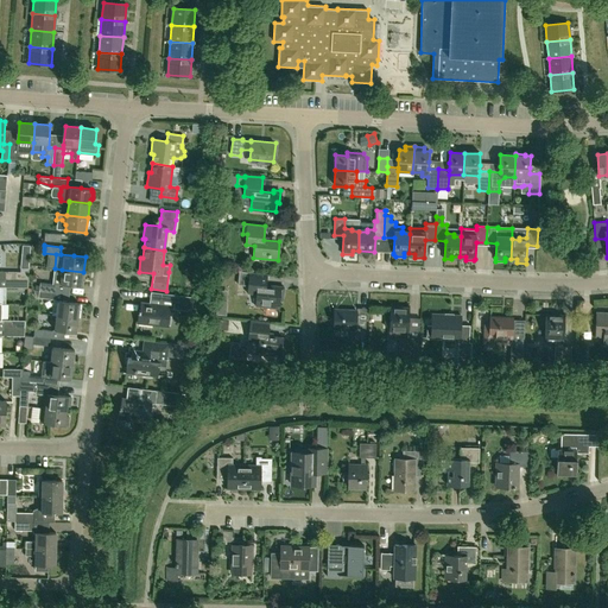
[(82,286),(83,272),(62,270),(61,284),(82,286)]
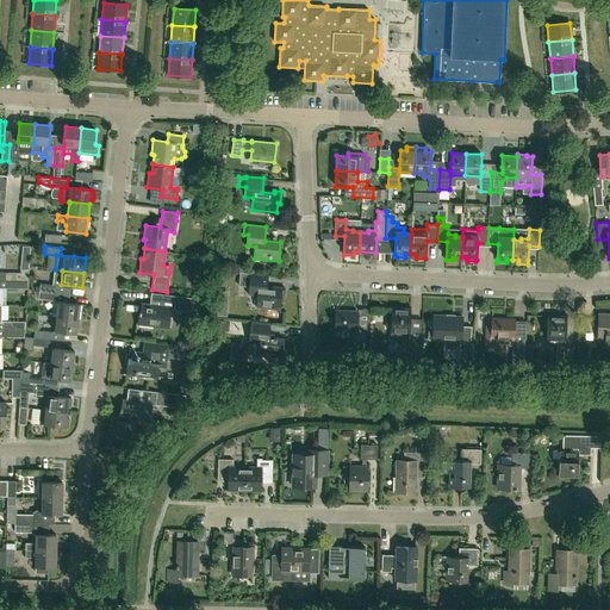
[(268,275),(250,273),(241,272),(238,286),(249,287),(248,293),(257,294),(256,306),(280,309),(281,300),(284,300),(285,287),(267,286),(268,275)]
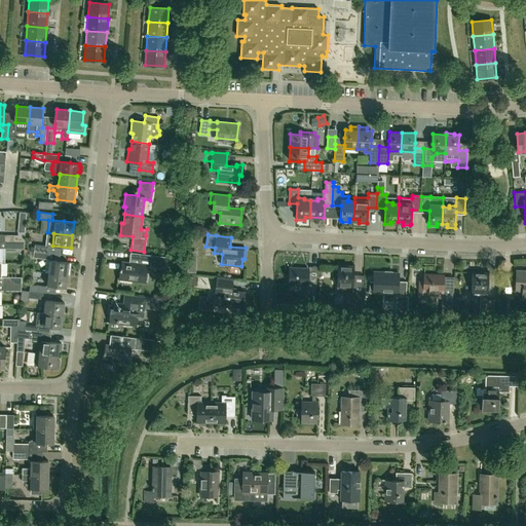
[(165,269),(167,257),(141,254),(139,264),(122,261),(121,268),(120,268),(119,278),(145,282),(147,266),(165,269)]
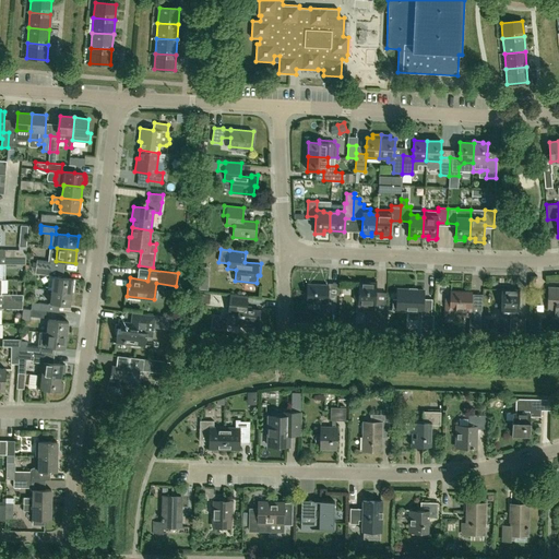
[(72,293),(73,280),(49,276),(48,290),(52,290),(72,293)]
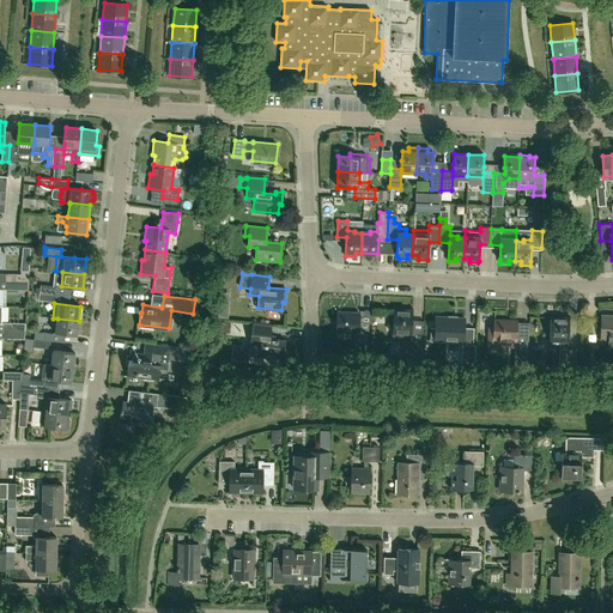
[(218,317),(220,317),(228,319),(229,305),(219,305),(218,317)]
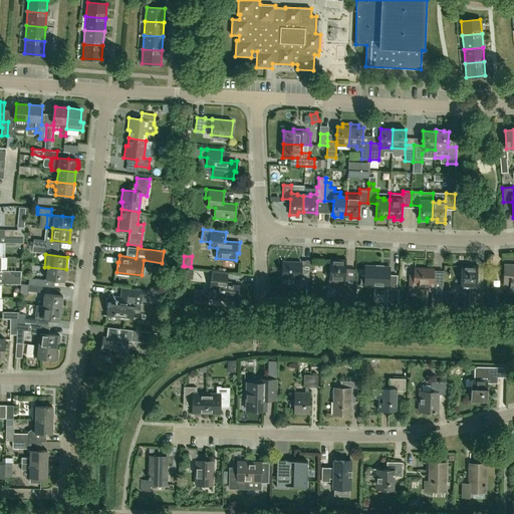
[(345,279),(345,261),(329,260),(329,265),(326,265),(325,276),(329,276),(329,280),(339,280),(339,286),(337,286),(337,298),(345,298),(345,300),(351,300),(351,286),(343,286),(343,279),(345,279)]
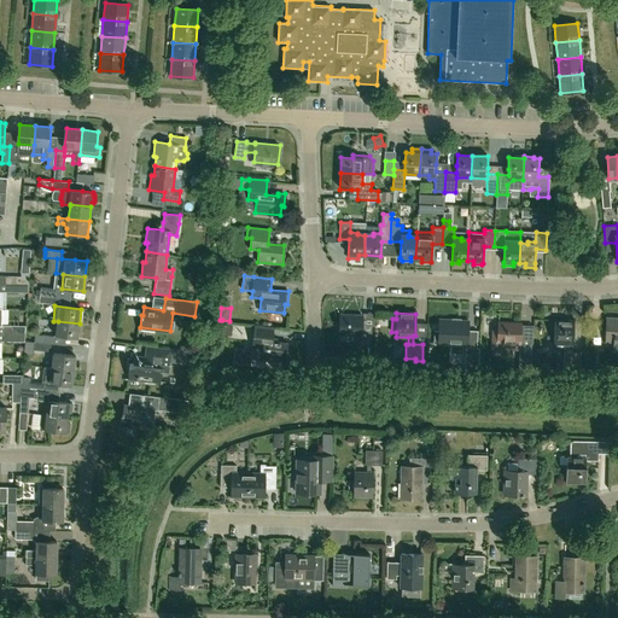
[(371,343),(372,326),(362,325),(363,316),(339,315),(339,333),(361,334),(361,342),(371,343)]
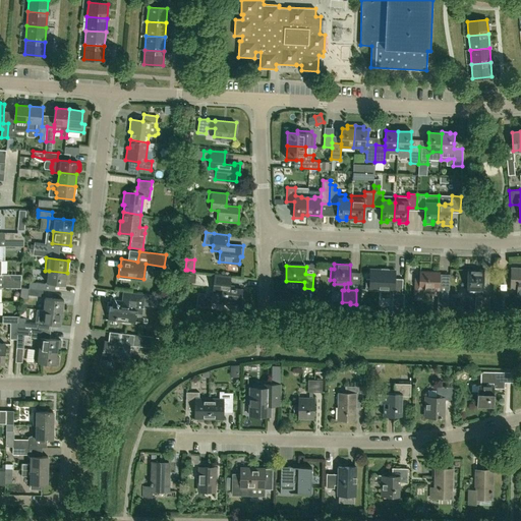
[(520,295),(520,267),(511,267),(511,288),(517,288),(517,295),(520,295)]
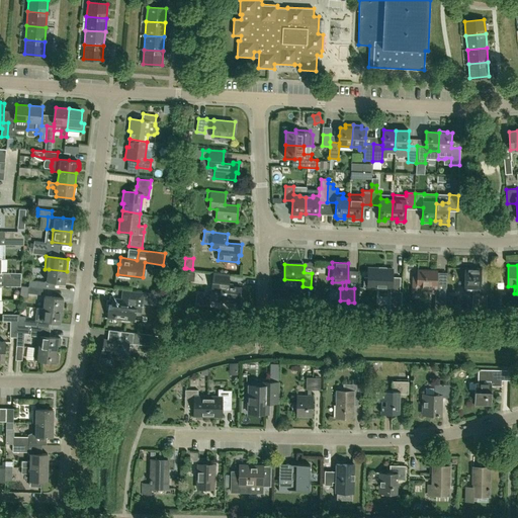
[(400,291),(401,277),(393,276),(393,269),(368,267),(368,275),(373,275),(372,282),(392,283),(391,290),(400,291)]
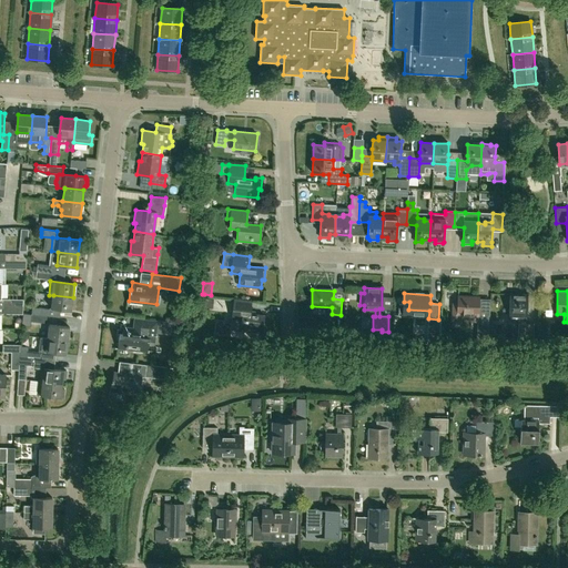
[(527,315),(528,295),(510,294),(509,314),(520,315),(520,323),(518,323),(518,336),(534,337),(534,324),(525,323),(525,315),(527,315)]
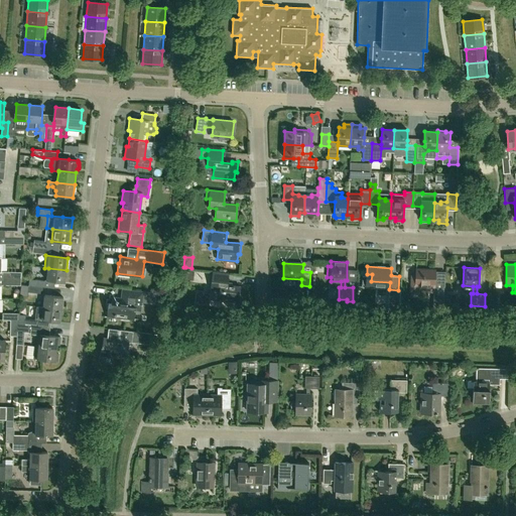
[(65,282),(67,270),(48,268),(46,280),(65,282)]
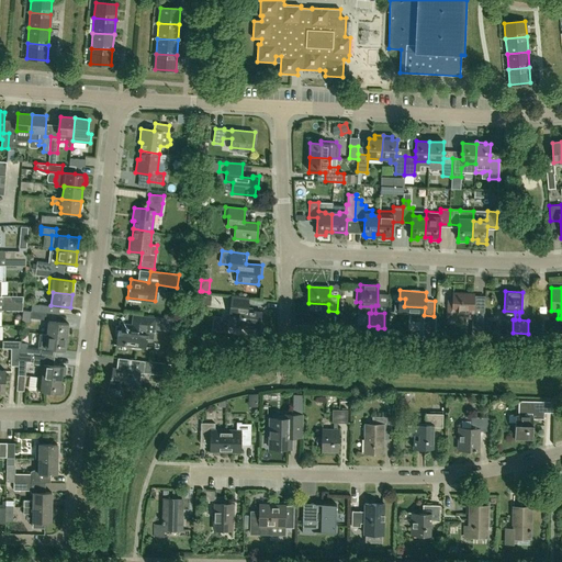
[(474,302),(474,294),(453,292),(453,300),(448,300),(447,316),(472,317),(472,325),(481,326),(482,318),(483,303),(474,302)]
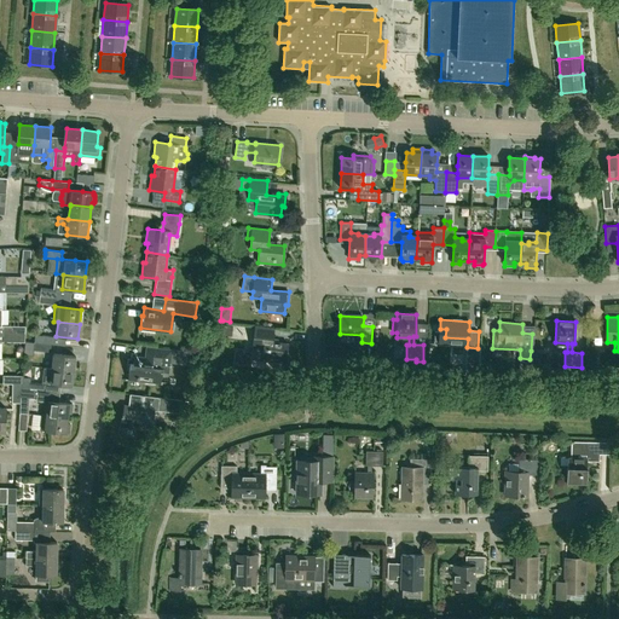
[(287,363),(288,342),(272,341),(273,328),(255,325),(253,347),(252,359),(287,363)]
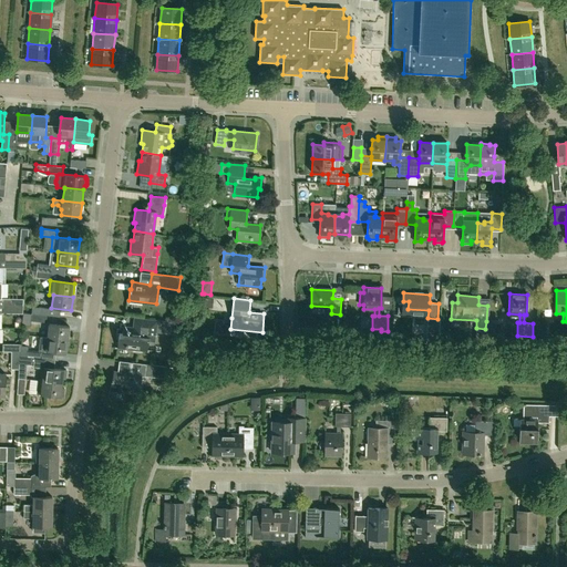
[(173,330),(173,321),(155,319),(154,328),(173,330)]
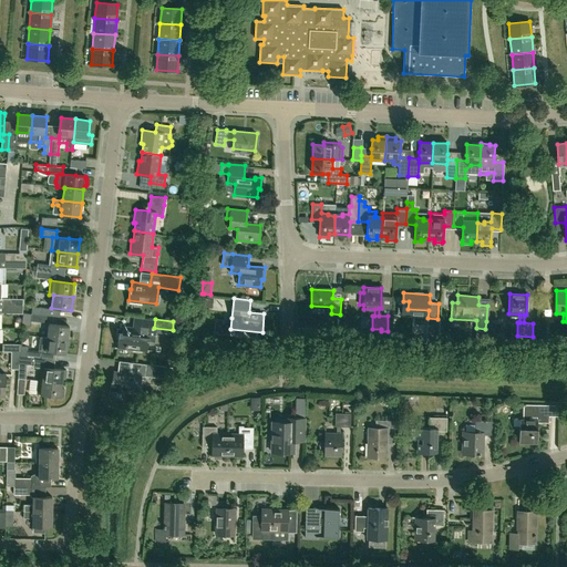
[(68,340),(69,326),(50,323),(48,338),(68,340)]
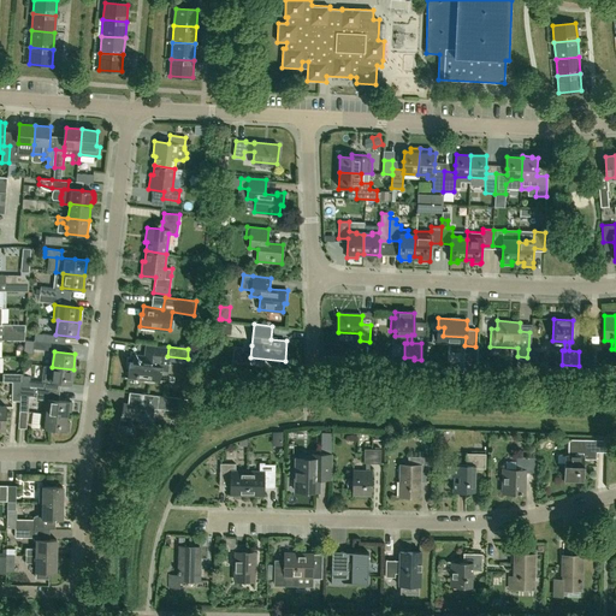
[(160,380),(163,359),(134,355),(132,362),(130,362),(128,379),(128,380),(129,378),(141,379),(141,381),(154,383),(154,380),(169,383),(169,381),(160,380)]
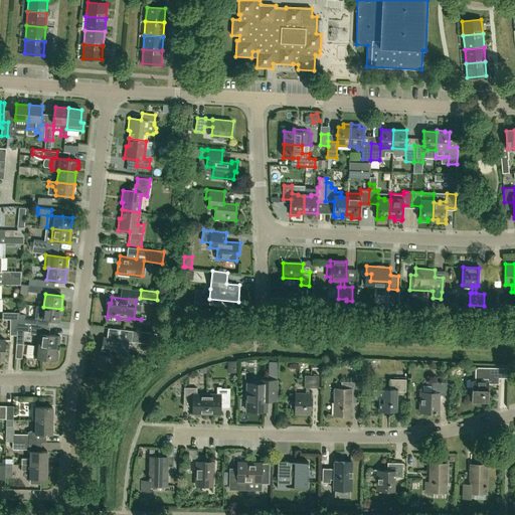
[(60,321),(61,309),(43,307),(42,319),(60,321)]
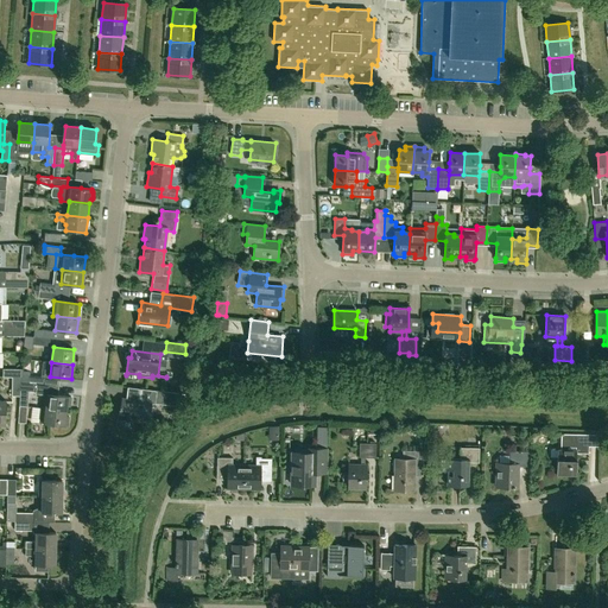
[(221,372),(228,379),(232,375),(225,367),(221,372)]
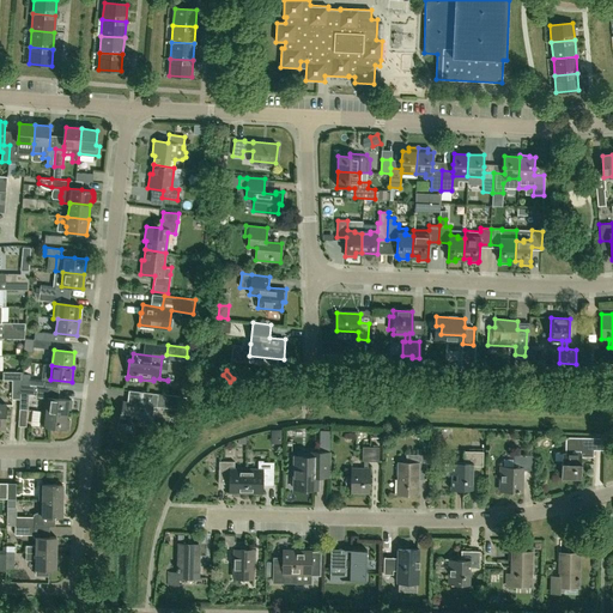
[(29,387),(25,386),(22,386),(20,393),(24,393),(37,395),(36,396),(44,398),(44,399),(43,411),(67,414),(68,410),(71,410),(72,400),(54,398),(54,393),(44,392),(46,388),(29,386),(29,387)]
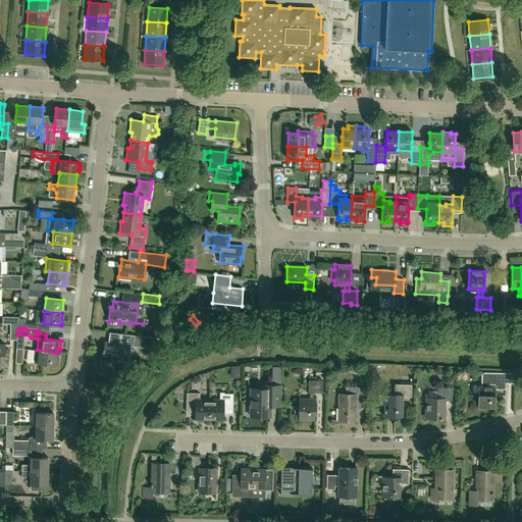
[(155,347),(156,337),(135,335),(122,333),(120,344),(104,342),(104,349),(103,349),(102,359),(127,362),(129,346),(133,347),(133,343),(148,345),(147,348),(154,349),(155,347)]
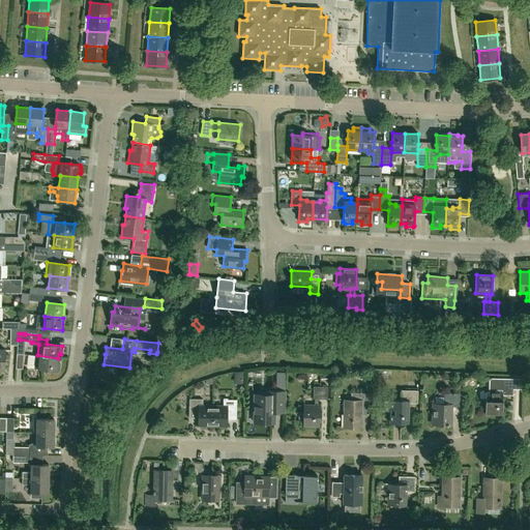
[(59,371),(60,363),(58,362),(58,358),(37,355),(35,369),(59,371)]
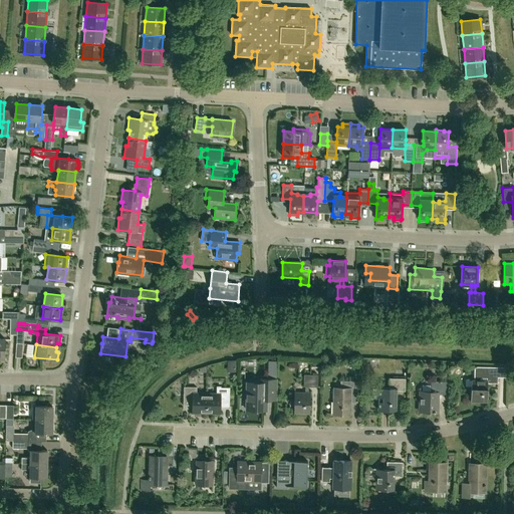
[(277,356),(269,356),(269,367),(277,367),(277,356)]
